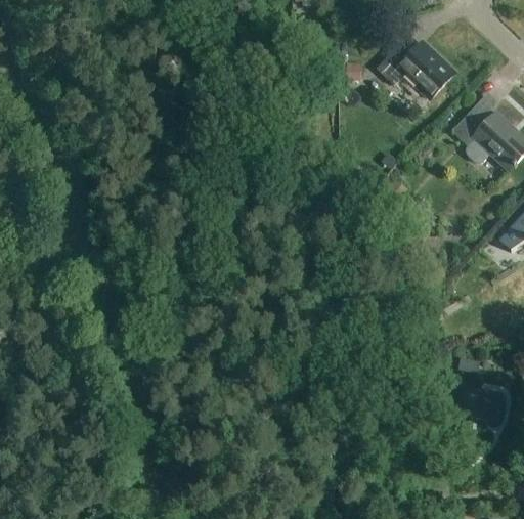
[(291,0),(291,7),(295,6),(296,10),(315,8),(314,0),(291,0)]
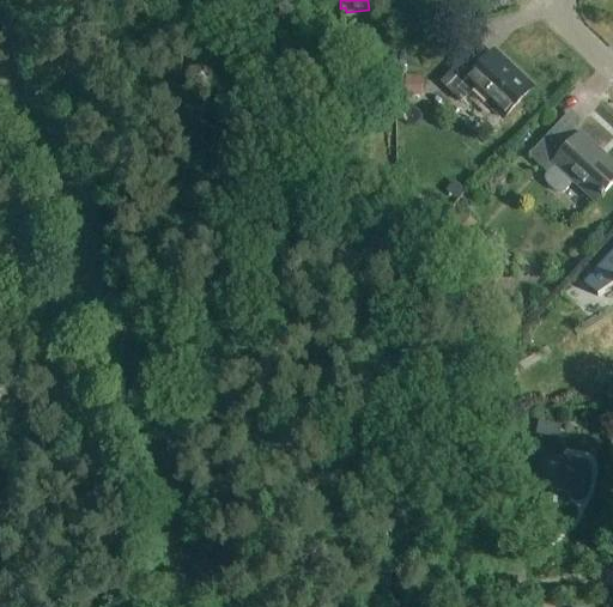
[(463,56),(442,79),(461,98),(473,86),(487,99),(503,115),(532,84),(493,48),(474,68),(463,56)]
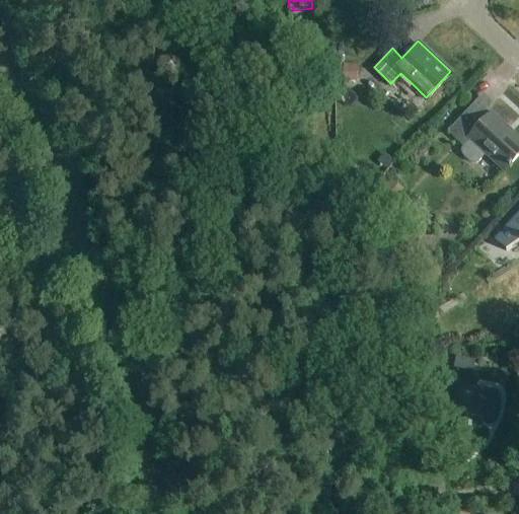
[(344,60),(343,77),(358,78),(358,61),(344,60)]
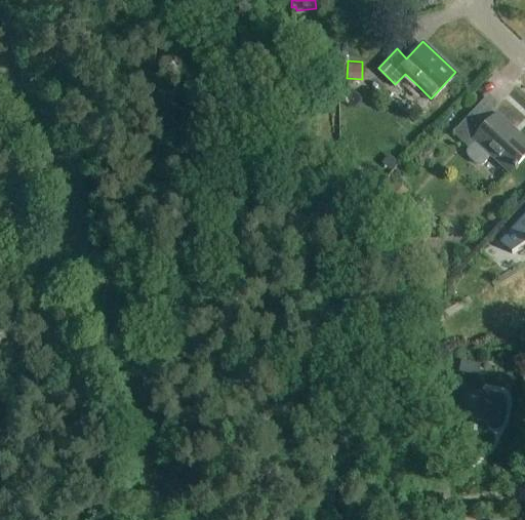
[(524,133),(497,109),(496,109),(493,106),(498,100),(489,91),(452,130),(469,144),(467,148),(467,151),(469,155),(475,160),(479,161),(481,161),(485,159),(490,154),(511,173),(524,156),(524,133)]
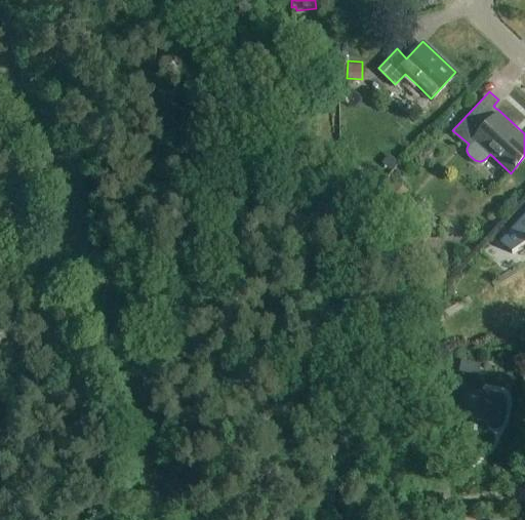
[(524,216),(501,242),(513,253),(524,245),(524,216)]
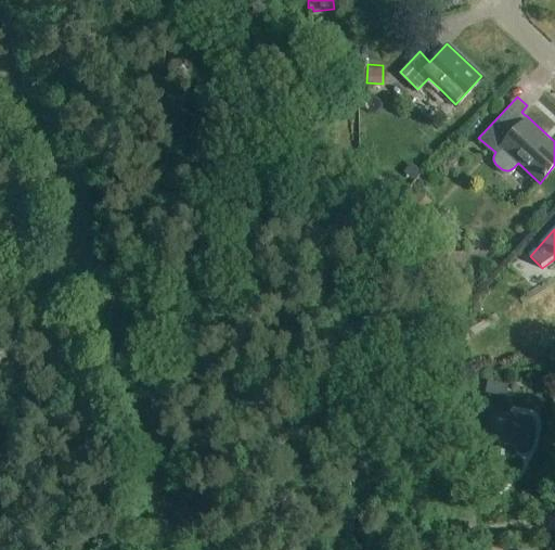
[(488,378),(486,388),(505,392),(507,382),(488,378)]
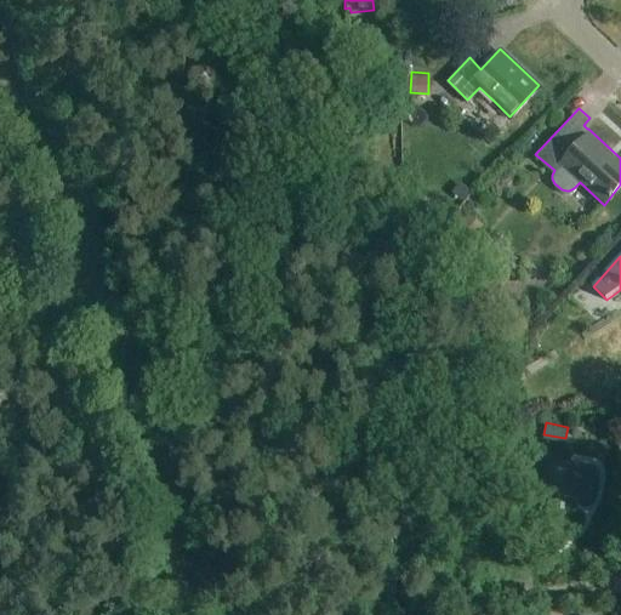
[(598,465),(546,455),(540,488),(591,497),(598,465)]
